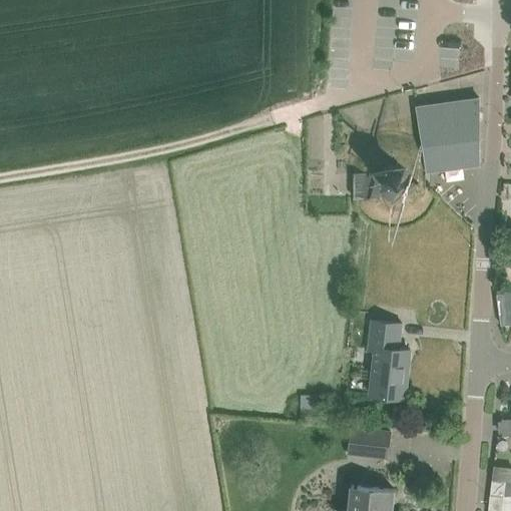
[(478,164),(478,98),(417,107),(426,171),(478,164)]
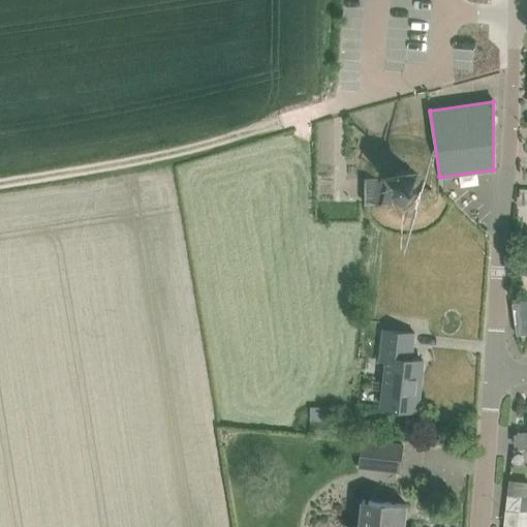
[(439,189),(439,177),(417,177),(414,174),(410,172),(406,171),(400,172),(397,174),(394,177),(391,180),(364,179),(364,191),(364,206),(391,206),(391,193),(404,204),(420,194),(427,195),(438,195),(439,189)]
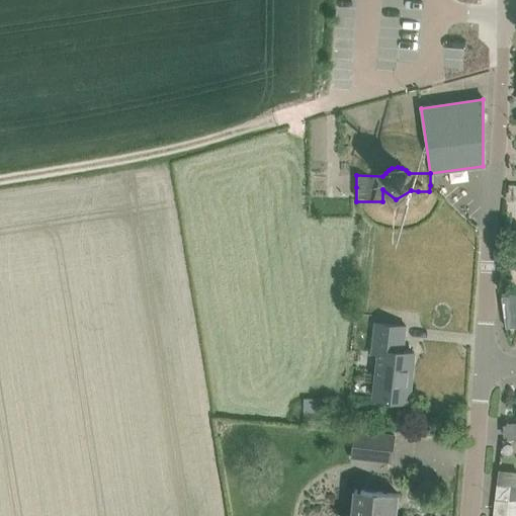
[(373,399),(407,402),(413,353),(402,352),(405,327),(373,324),(370,354),(377,355),(373,399)]
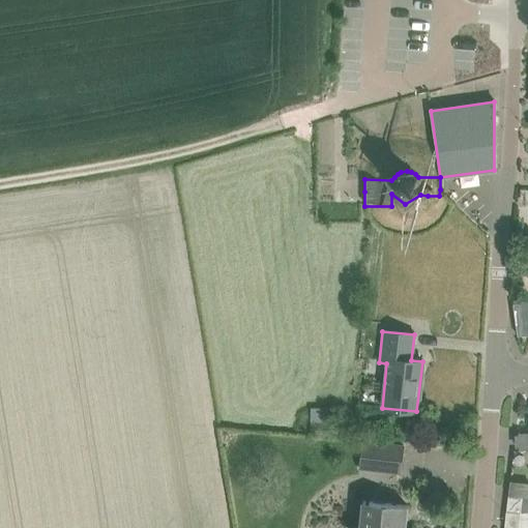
[(334,422),(311,422),(311,437),(334,437),(334,422)]
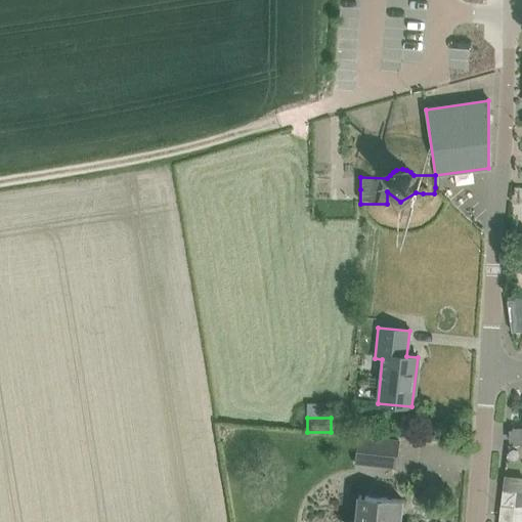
[(397,441),(396,440),(355,436),(352,465),(395,469),(397,441)]
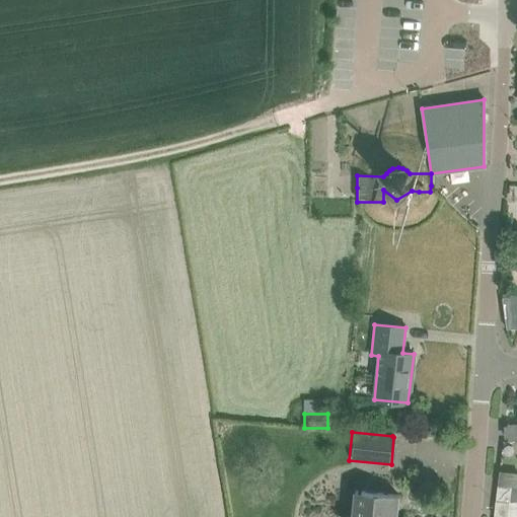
[(495,501),(508,503),(510,488),(497,486),(495,501)]
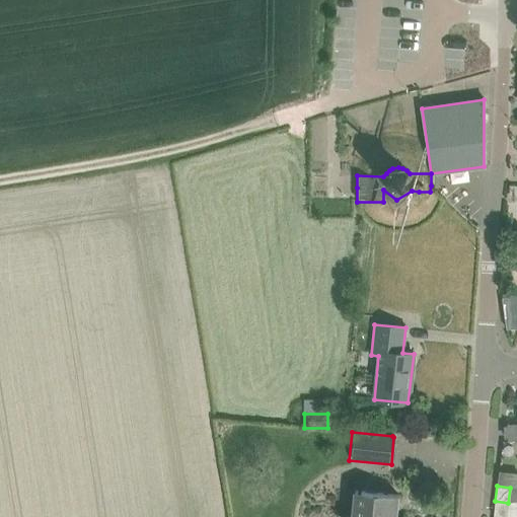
[(360,492),(357,516),(394,516),(397,496),(360,492)]
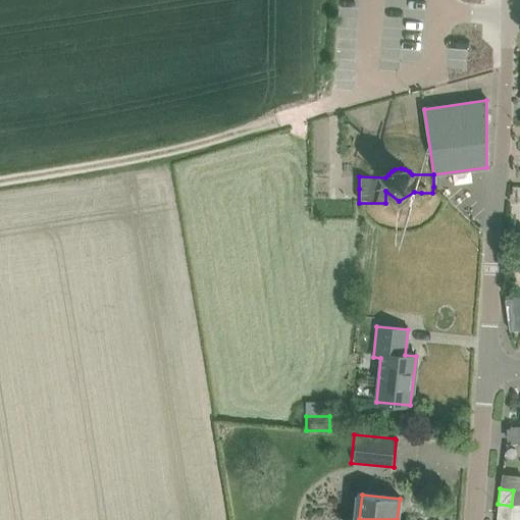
[(509,519),(511,506),(498,504),(496,519),(509,519)]
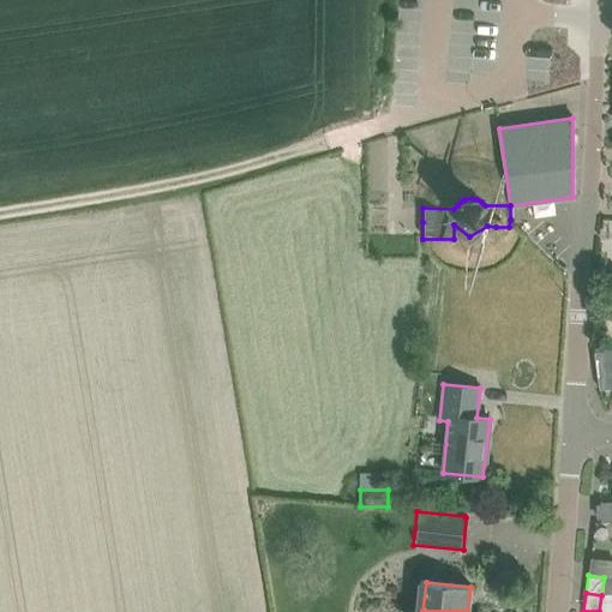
All buildings are outlined.
